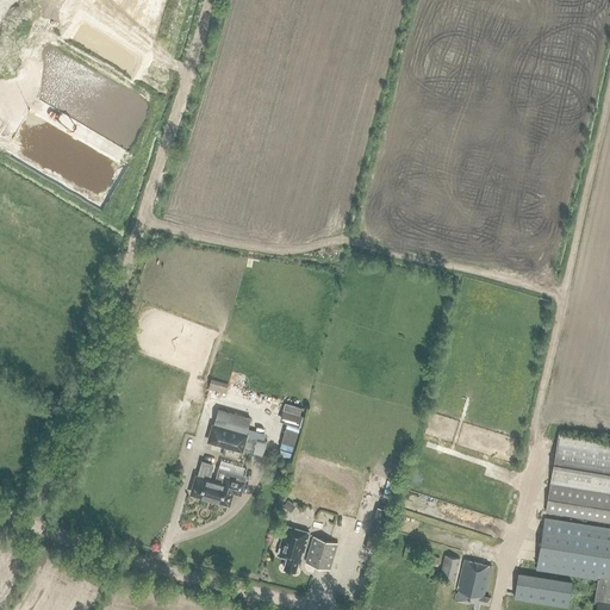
[(229,384),(211,379),(209,388),(225,394),(229,384)]
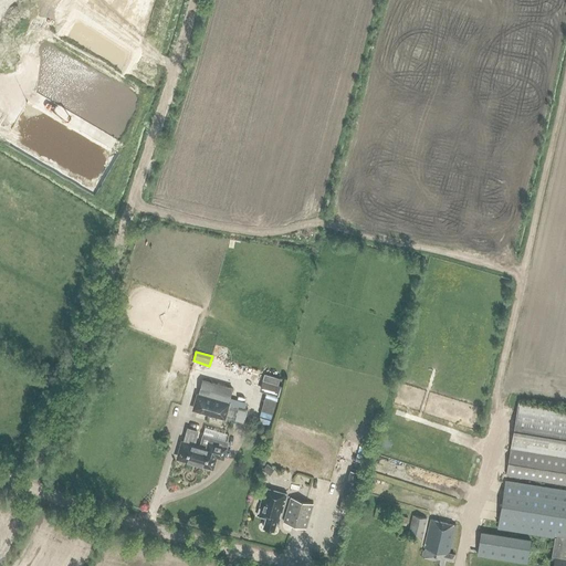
[(197,394),(192,410),(226,420),(230,405),(231,402),(229,402),(232,388),(202,379),(198,394),(197,394)]
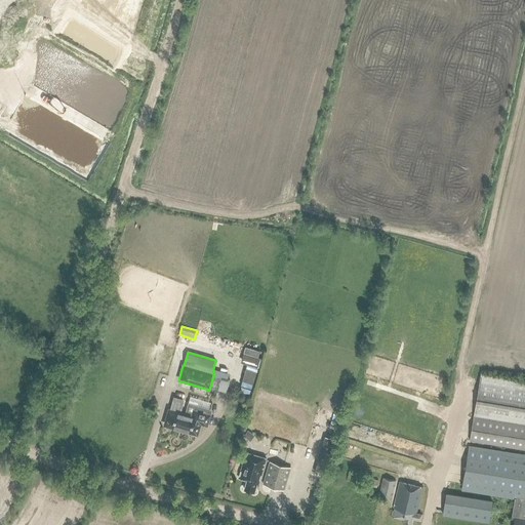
[(470,441),(524,449),(524,380),(481,373),(470,441)]
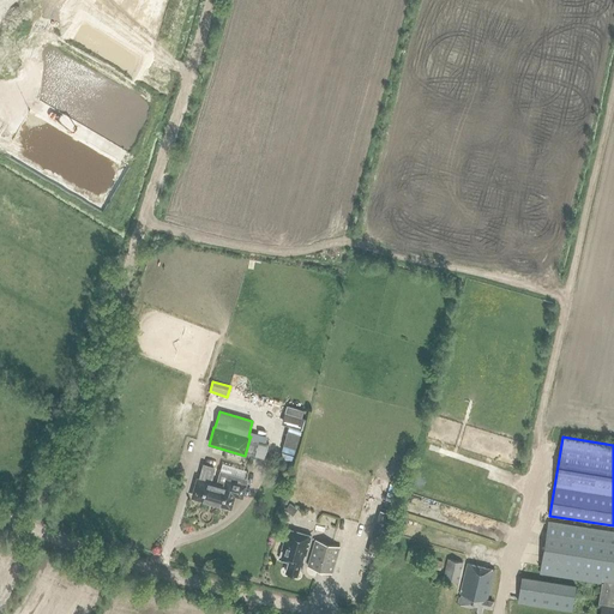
[(197,482),(192,499),(203,501),(203,503),(210,505),(216,483),(211,482),(216,468),(204,464),(203,468),(199,479),(197,480),(197,482)]
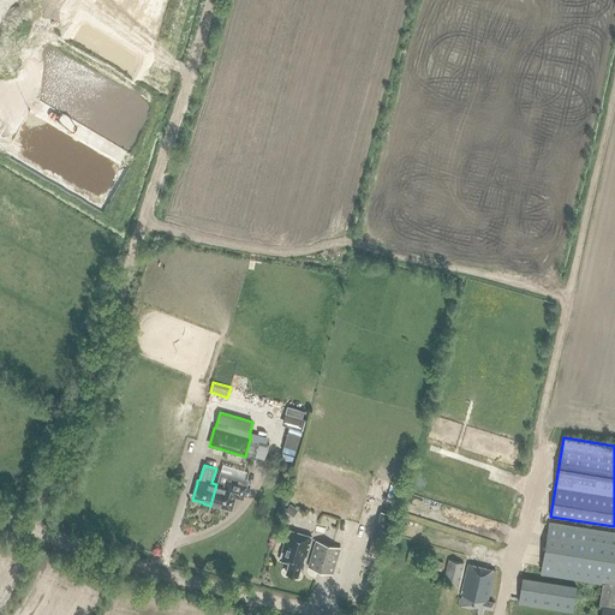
[(216,484),(210,506),(218,508),(218,507),(228,509),(232,496),(243,500),(249,481),(231,476),(232,470),(222,466),(218,484),(216,484)]
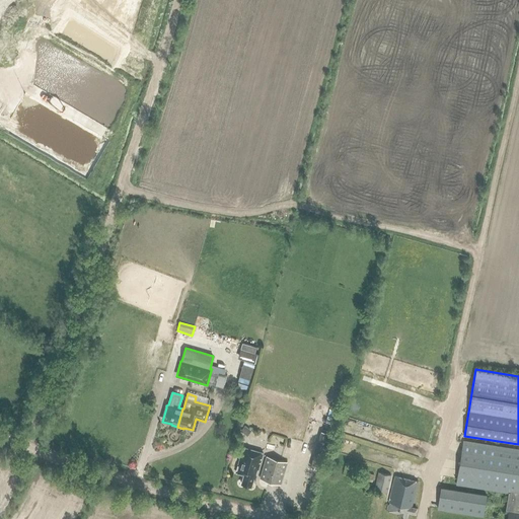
[(373,408),(373,395),(353,394),(353,405),(373,408)]
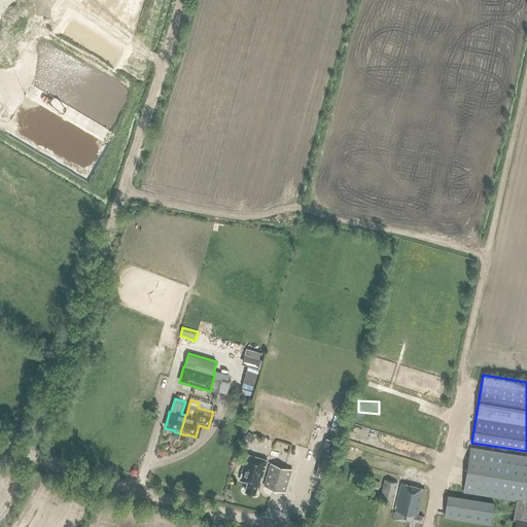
[(324,448),(334,451),(336,441),(326,438),(324,448)]
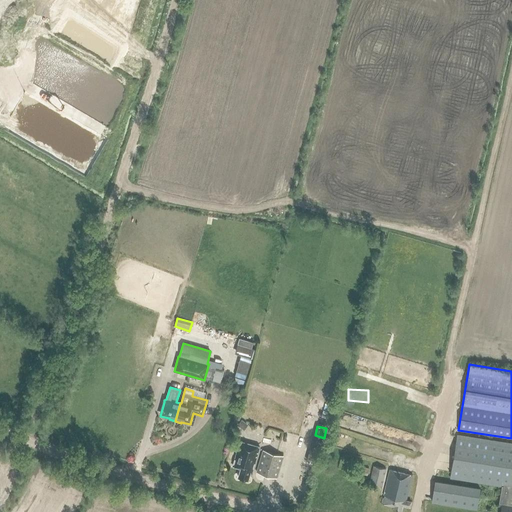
[(499,505),(501,506),(500,511),(511,511),(511,445),(456,436),(450,477),(502,486),(499,505)]
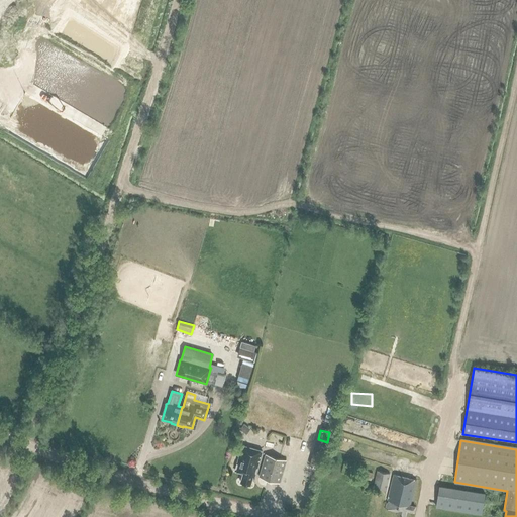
[(240,483),(251,486),(254,477),(255,477),(263,451),(242,445),(235,472),(243,474),(240,483)]
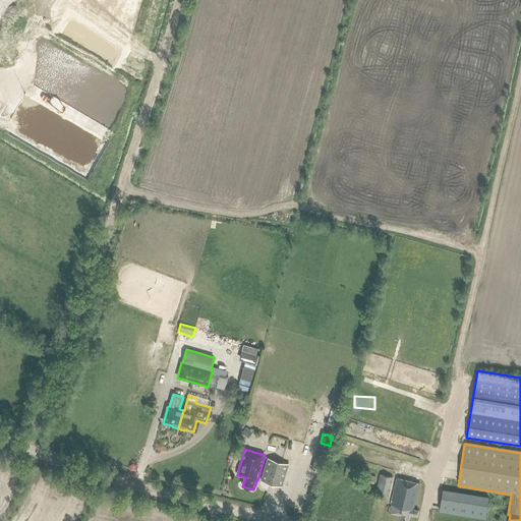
[(268,458),(261,480),(282,486),(289,464),(268,458)]
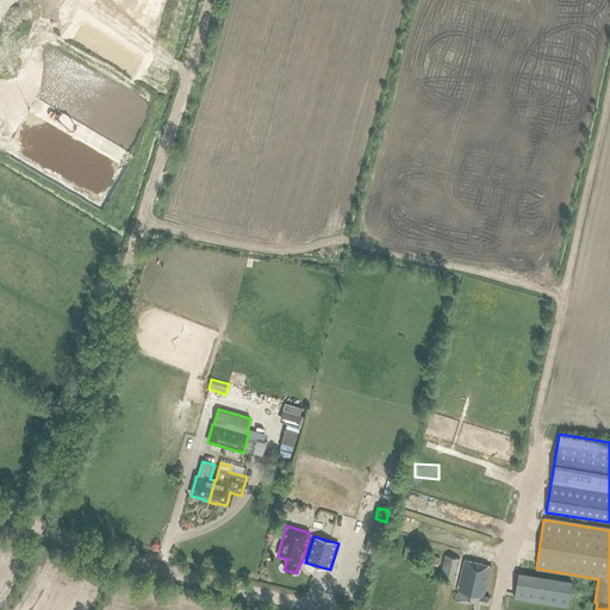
[(439,558),(425,555),(424,564),(437,567),(439,558)]
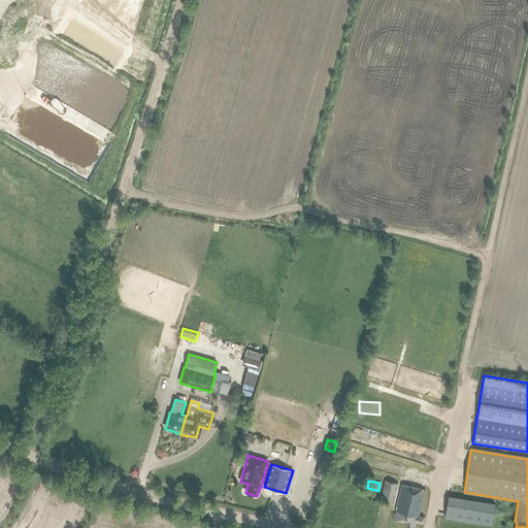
[(385,481),(381,498),(394,501),(398,484),(385,481)]
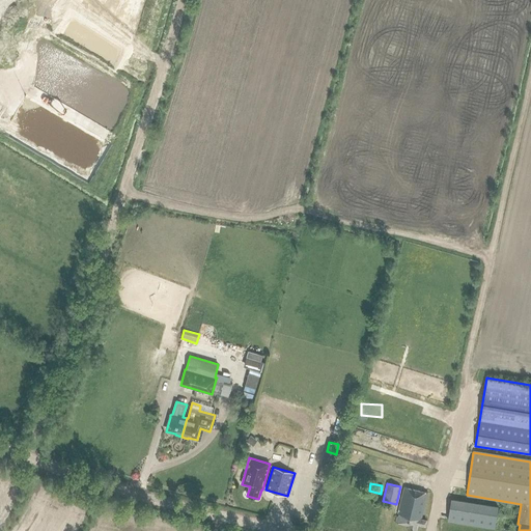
[(421,519),(427,492),(407,487),(403,487),(398,513),(396,522),(408,525),(408,528),(417,530),(418,525),(425,526),(426,520),(421,519)]
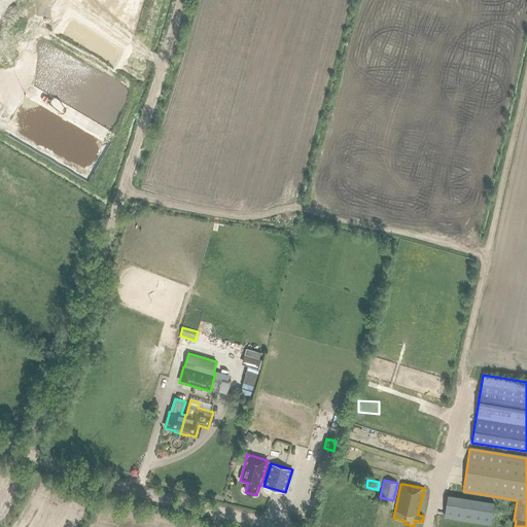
[(494,502),(448,495),(444,517),(491,524),(494,502)]
